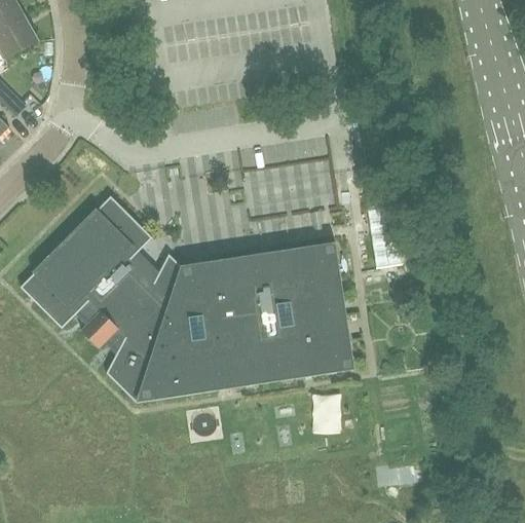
[(0,28),(23,16),(13,0),(0,0),(0,28)]
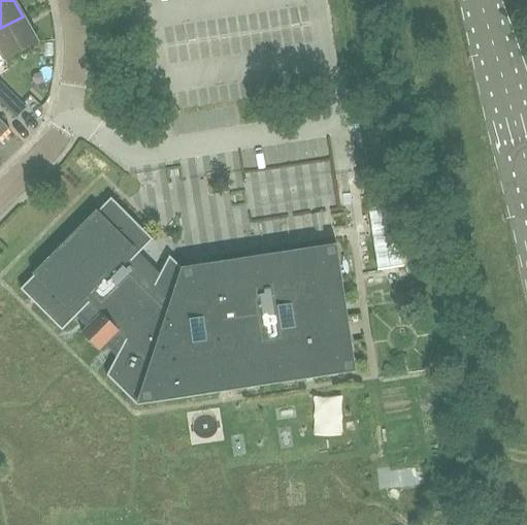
[(23,17),(0,28),(0,56),(1,57),(3,56),(4,58),(36,39),(23,17)]
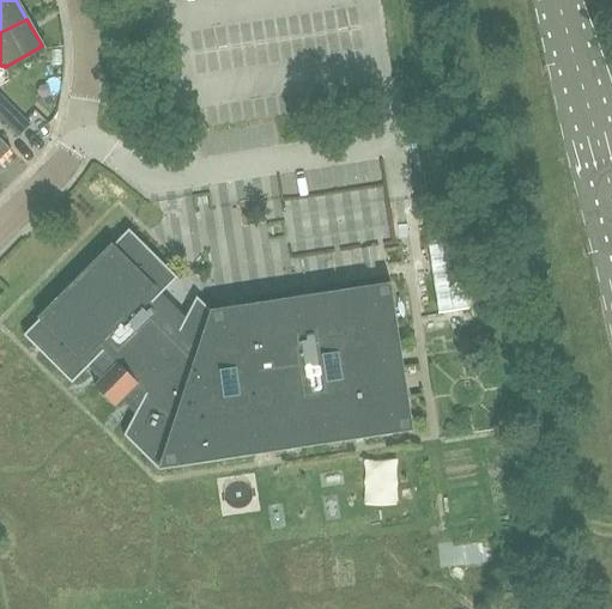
[(0,114),(17,133),(18,132),(28,122),(0,95),(0,114)]
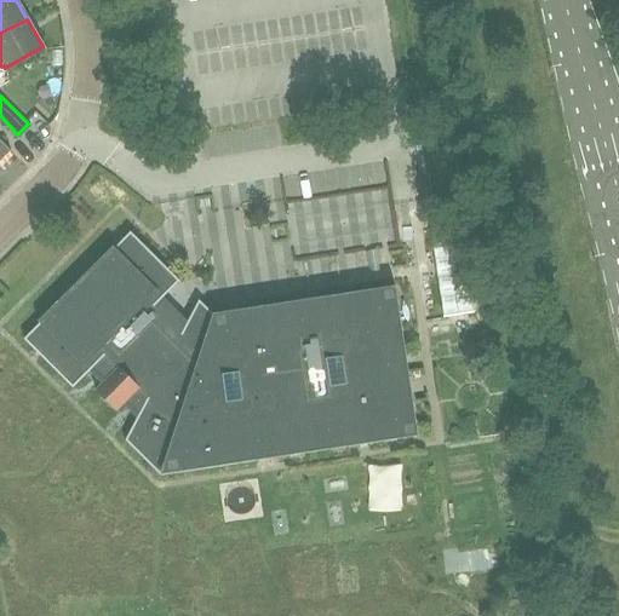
[(0,157),(10,149),(0,138),(0,157)]
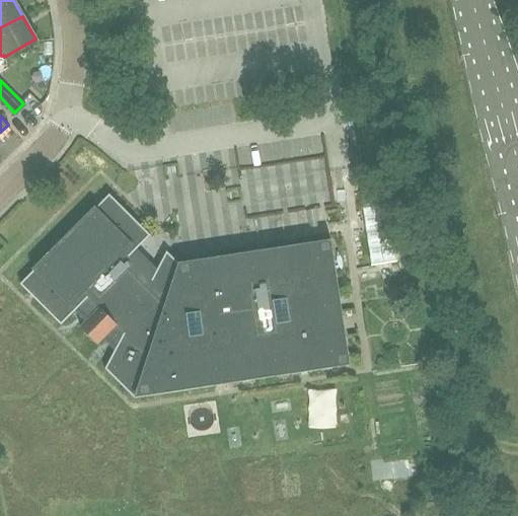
[(85,319),(79,325),(96,343),(101,337),(114,349),(104,367),(134,396),(350,363),(330,238),(178,262),(165,249),(156,268),(136,246),(150,233),(108,192),(19,282),(60,323),(74,309),(85,319)]
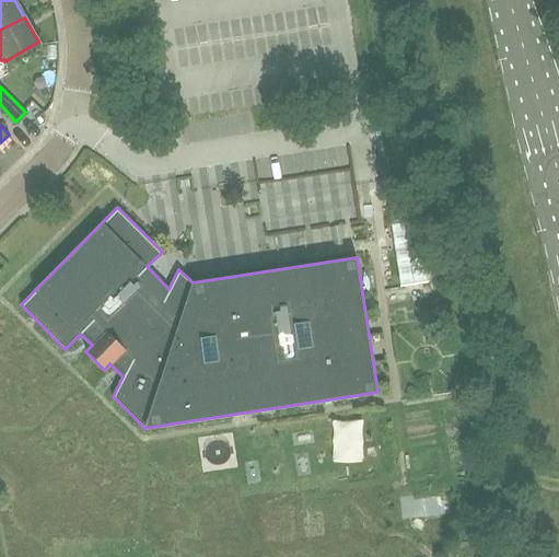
[(417,209),(389,213),(403,302),(431,298),(417,209)]
